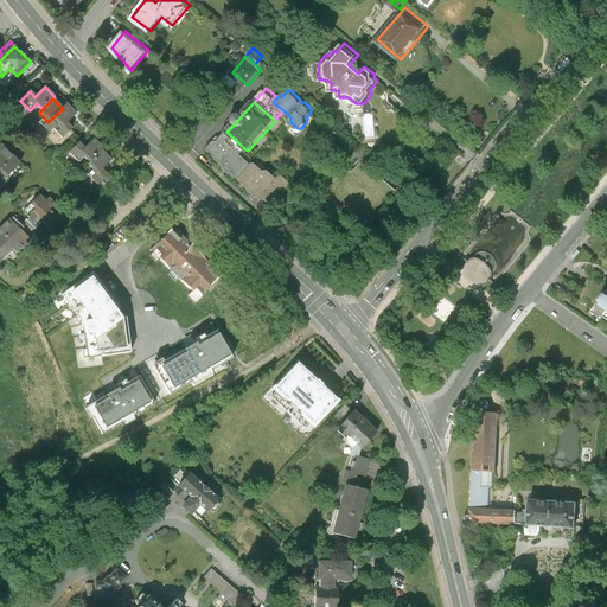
[(66,106),(63,109),(48,122),(43,127),(49,133),(56,126),(61,131),(57,134),(63,140),(71,131),(65,125),(76,115),(66,106)]
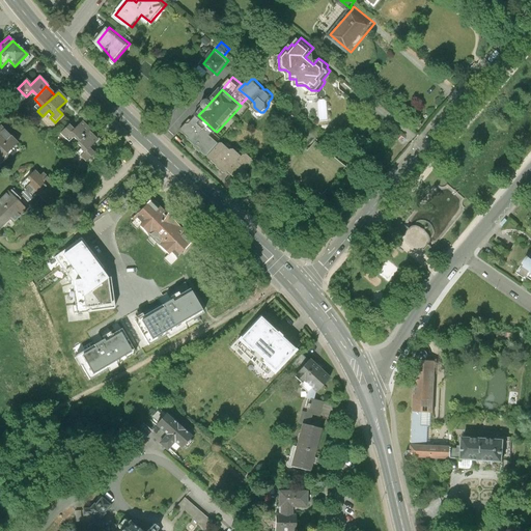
[(330,120),(330,96),(316,98),(316,121),(330,120)]
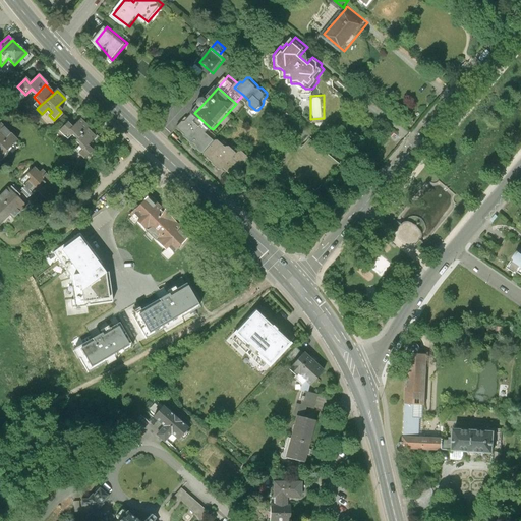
[(208,131),(211,128),(194,113),(188,119),(186,120),(182,124),(182,127),(186,131),(188,133),(188,136),(194,141),(196,140),(200,145),(200,148),(204,150),(207,153),(218,140),(208,131)]
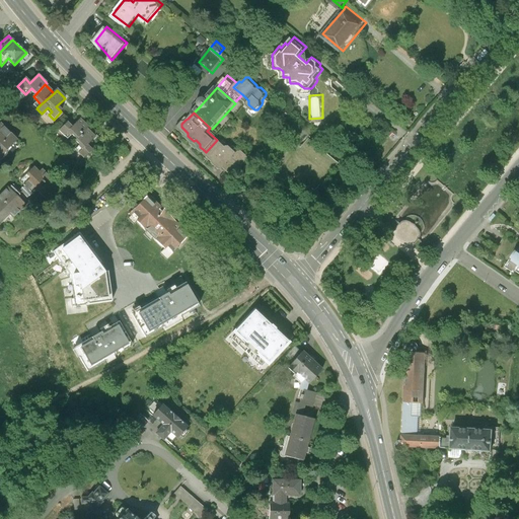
[(71,132),(79,140),(93,126),(85,118),(76,127),(71,122),(63,130),(68,135),(71,132)]
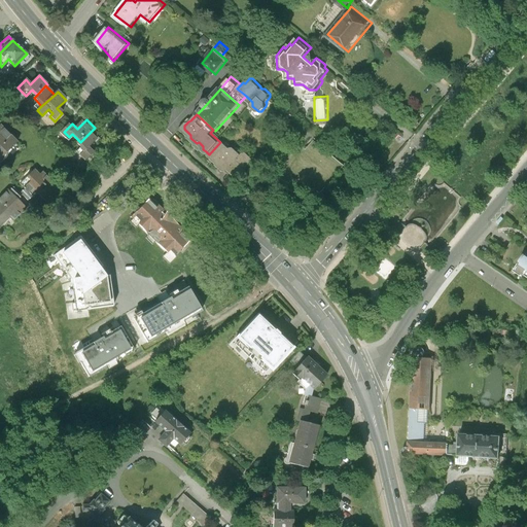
[(0,162),(1,163),(22,142),(4,125),(0,128),(0,162)]
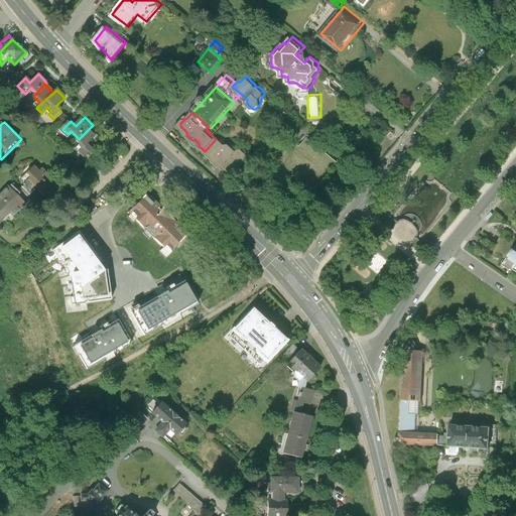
[(101,134),(93,125),(79,139),(87,147),(83,151),(87,156),(95,148),(90,143),(101,134)]
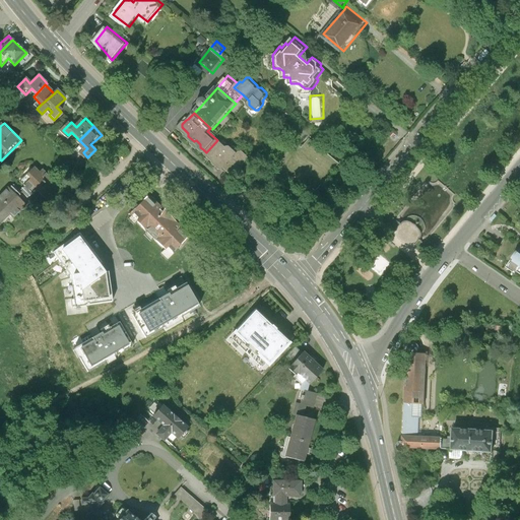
[(218,137),(217,140),(206,152),(211,156),(215,160),(215,163),(222,169),(225,169),(226,168),(229,170),(237,177),(245,168),(245,165),(251,158),(251,156),(245,150),(242,150),(240,152),(232,145),(230,145),(229,146),(218,137)]
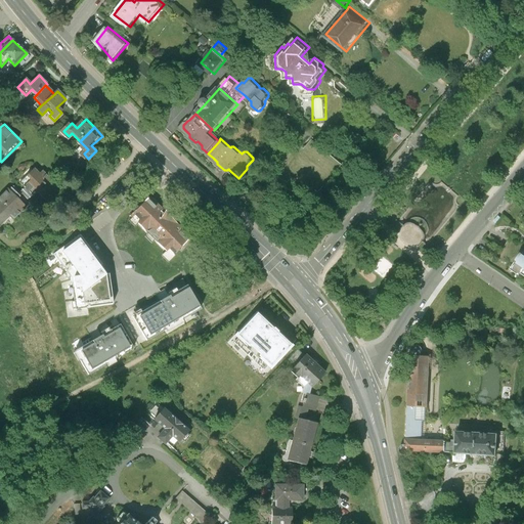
[(41,165),(26,179),(45,201),(60,186),(41,165)]
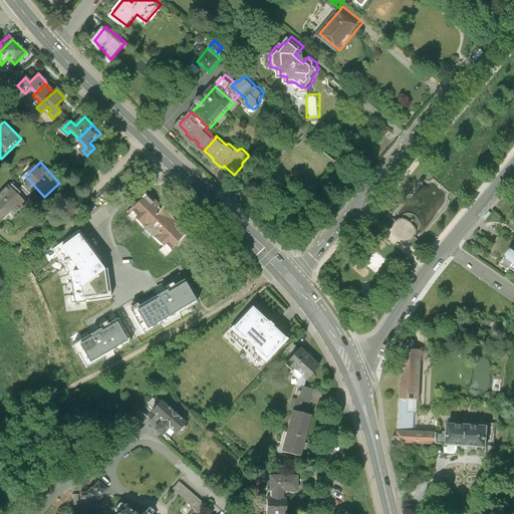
[(0,195),(0,214),(5,219),(15,210),(19,214),(31,202),(14,184),(1,197),(0,195)]
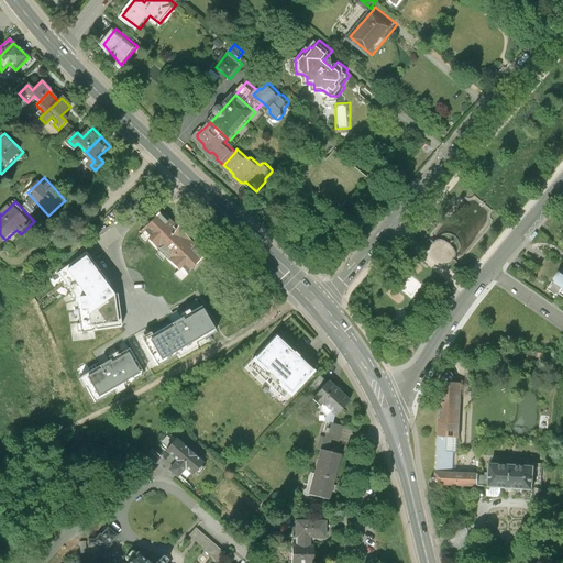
[(179,222),(166,209),(145,230),(190,274),(210,253),(197,240),(195,243),(177,225),(179,222)]
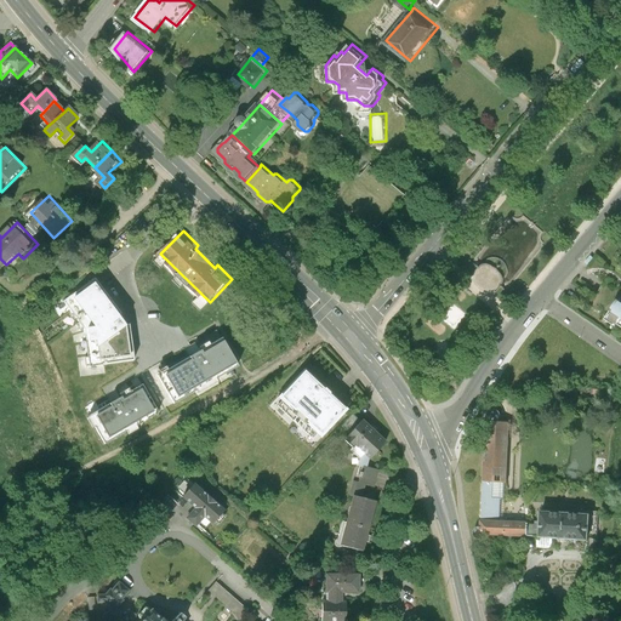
[(96,280),(64,303),(89,336),(92,366),(132,360),(126,324),(96,280)]
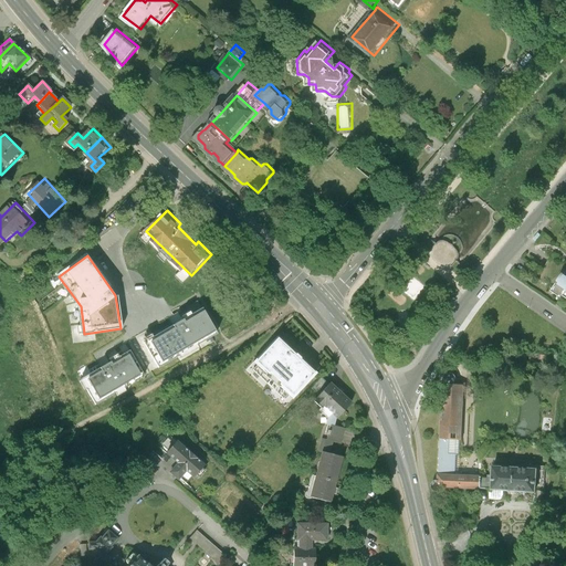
[(565,273),(563,278),(562,278),(553,291),(565,300),(565,273)]
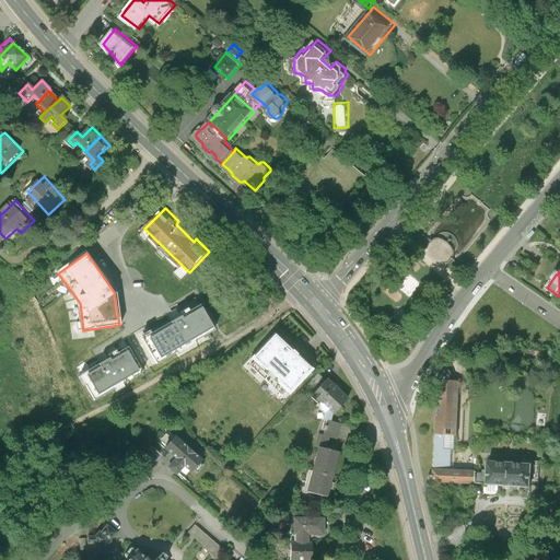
[(396,286),(409,295),(420,281),(407,271),(396,286)]
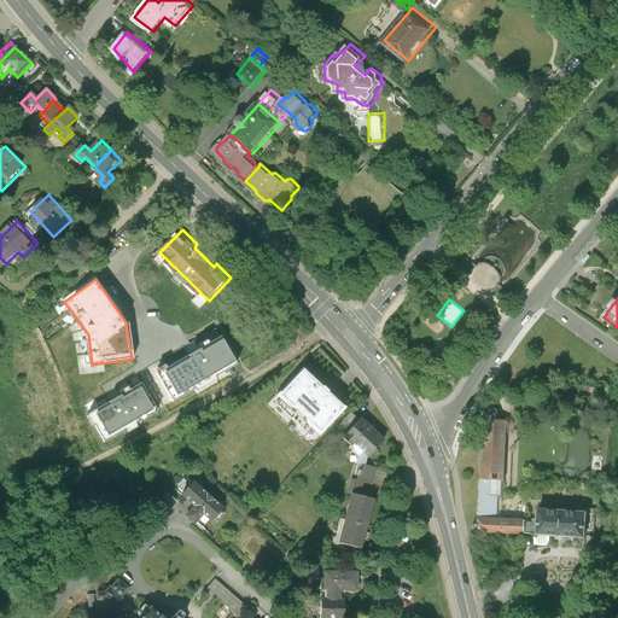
[(216,331),(157,366),(176,400),(237,365),(216,331)]
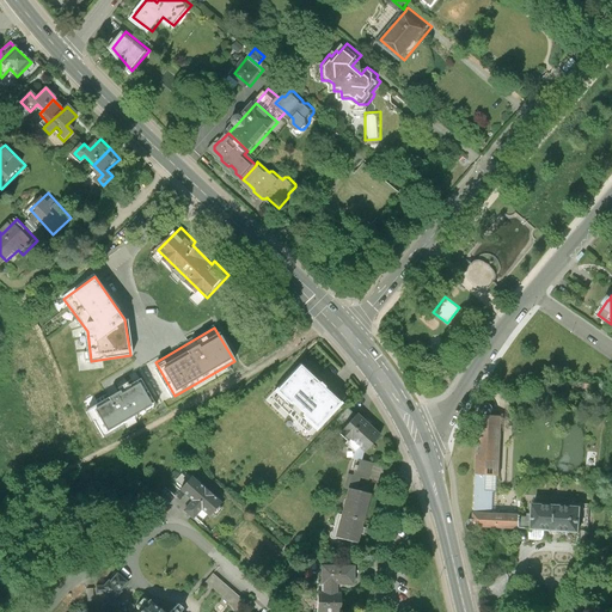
[(343,404),(300,363),(274,392),(286,403),(281,408),(300,426),(305,421),(312,428),(317,432),(343,404)]
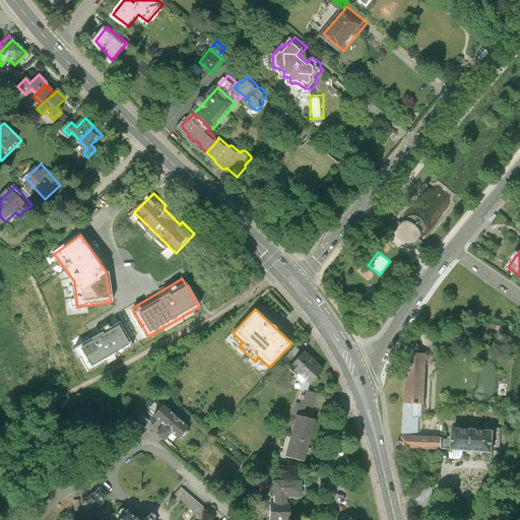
[(120,317),(73,343),(89,371),(136,344),(120,317)]
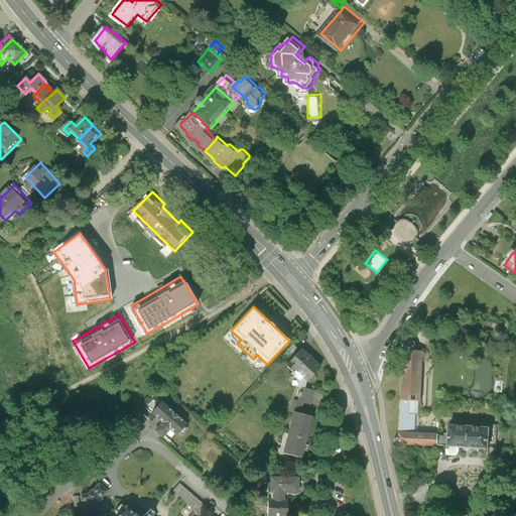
[(402,345),(401,347),(401,349),(403,352),(401,400),(416,401),(419,402),(422,352),(413,351),(413,347),(413,345),(412,344),(411,342),(409,342),(406,341),(404,342),(403,343),(402,345)]
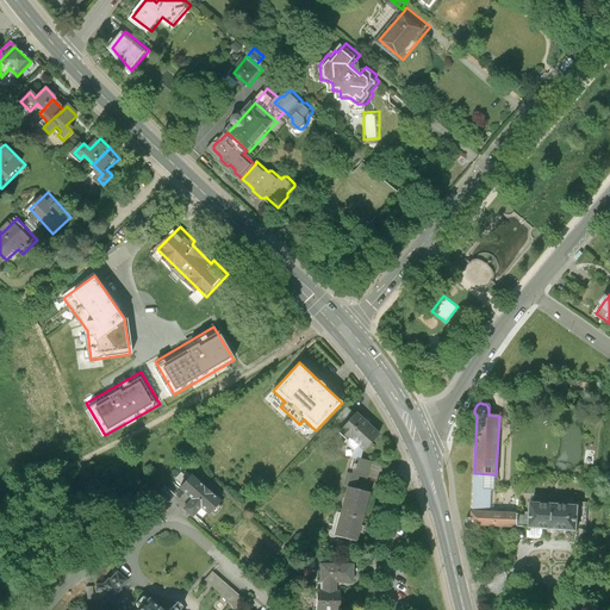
[(347,408),(335,421),(342,429),(355,415),(347,408)]
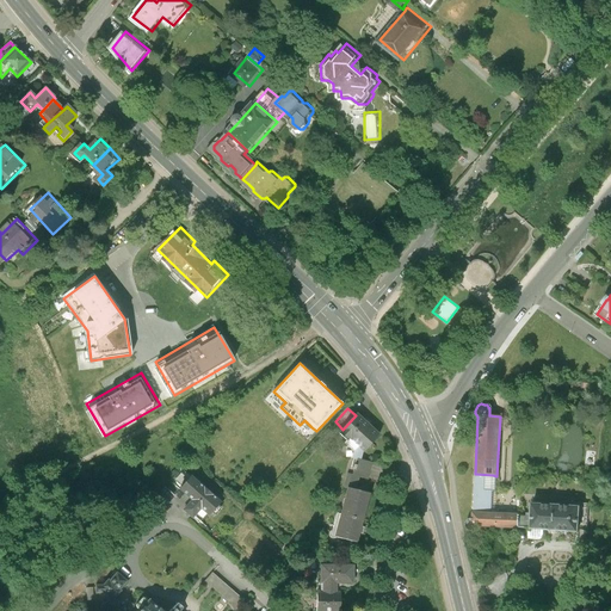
[(343,430),(339,433),(347,440),(350,438),(359,448),(363,450),(364,451),(380,436),(357,414),(356,415),(343,430)]
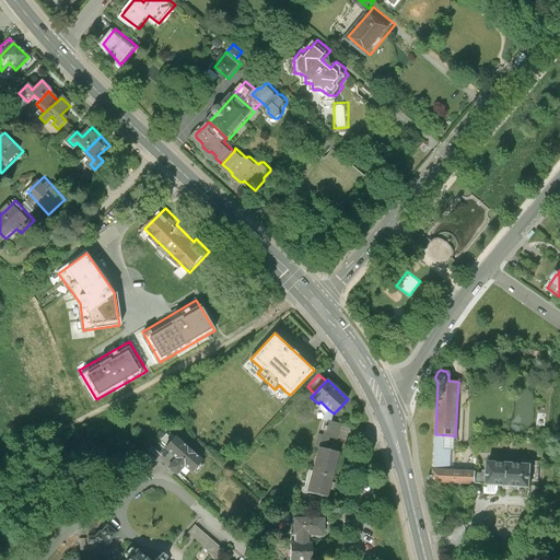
[(279,385),(275,389),(281,396),(286,392),(279,385)]
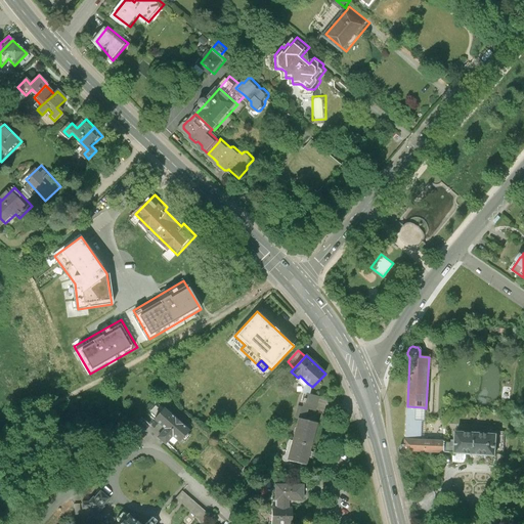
[(306,386),(308,384),(300,376),(298,378),(296,380),(303,388),(305,386),(306,386)]
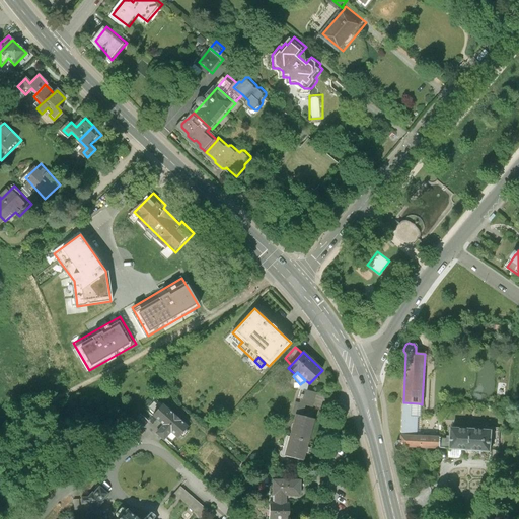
[(303,390),(299,404),(305,406),(312,408),(315,393),(306,391),(303,390)]
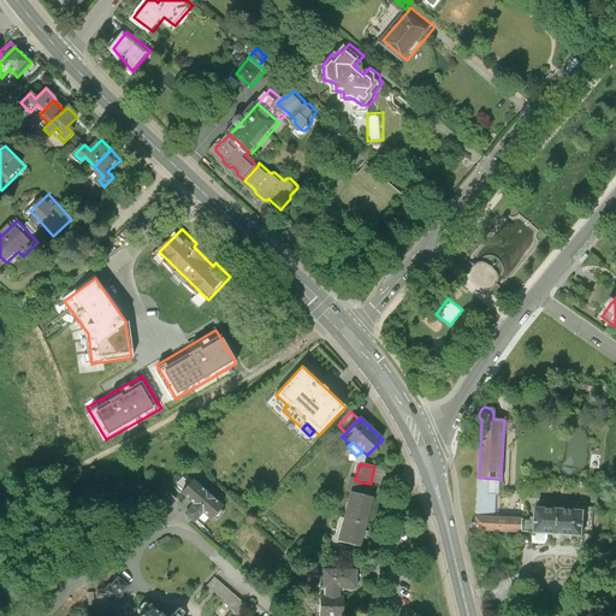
[(496,519),(497,479),(479,478),(477,517),(496,519)]
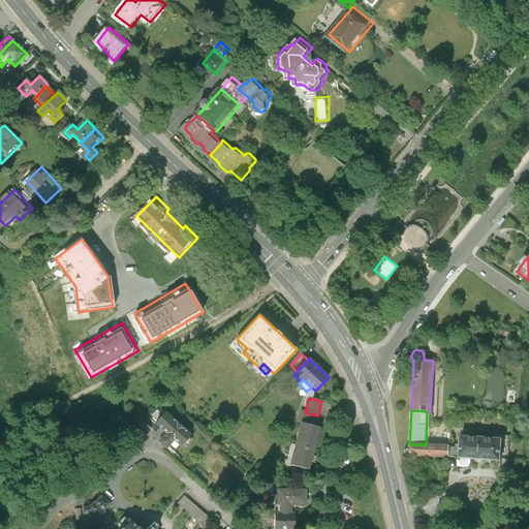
[(308,425),(311,414),(305,412),(302,411),(299,423),(302,424),(308,425)]
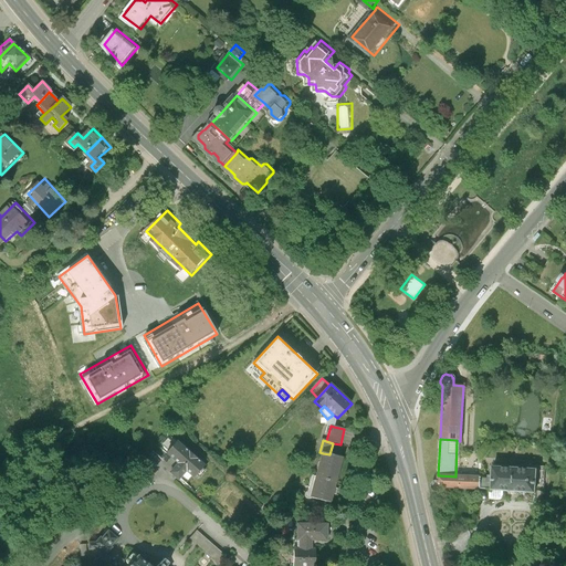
[(203,465),(176,441),(166,453),(178,464),(170,473),(184,485),(191,475),(192,477),(203,465)]
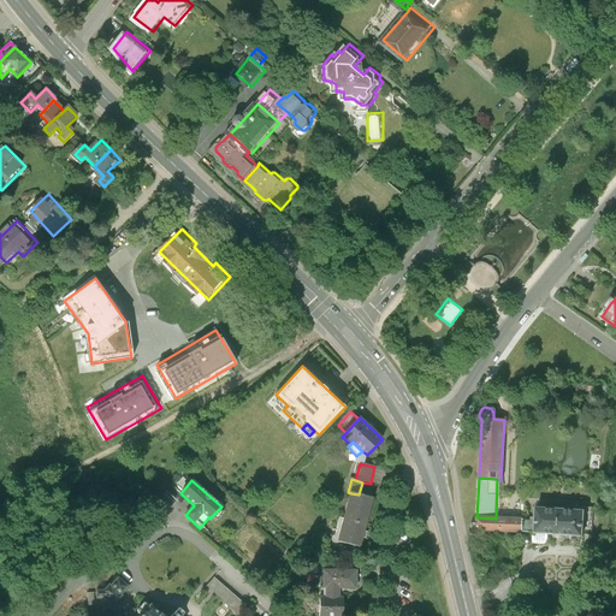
[(351,493),(344,520),(365,525),(372,498),(359,495),(351,493)]
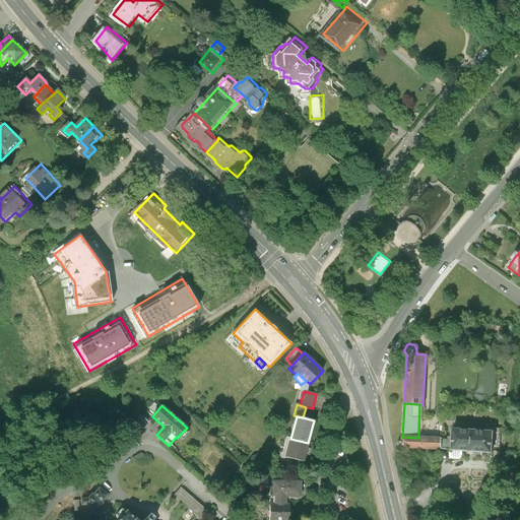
[(452,450),(470,451),(471,431),(454,429),(452,450)]
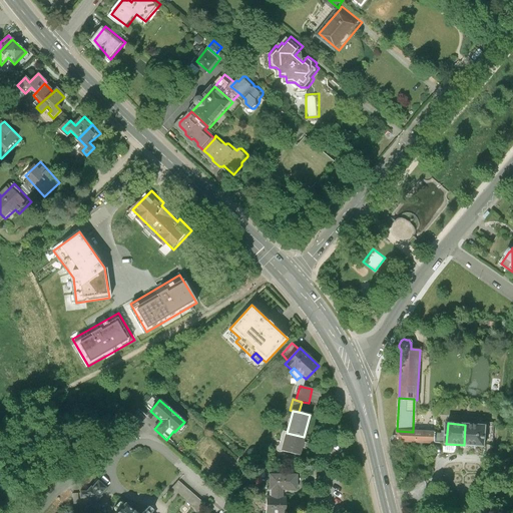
[(486,426),(465,425),(464,445),(485,447),(486,426)]
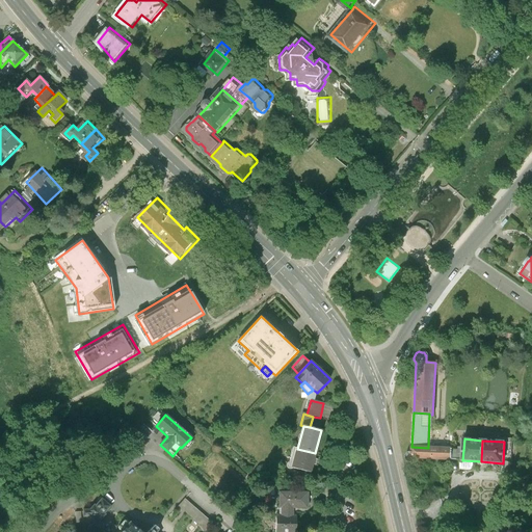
[(416,458),(416,457),(448,459),(452,459),(452,449),(428,448),(411,447),(411,452),(409,452),(407,453),(406,454),(405,456),(405,458),(405,459),(406,460),(407,461),(408,462),(410,462),(411,462),(414,461),(415,460),(416,458)]
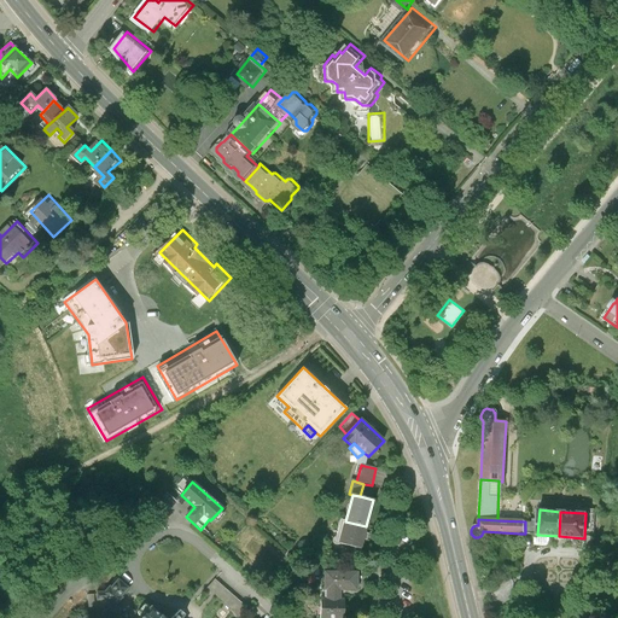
[(365,532),(366,526),(345,522),(342,520),(338,532),(342,534),(339,543),(361,549),(363,540),(367,541),(368,534),(365,532)]
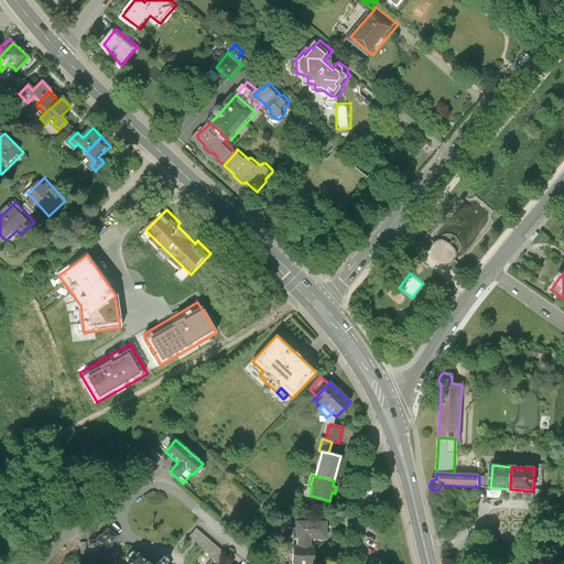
[(74,512),(71,518),(82,522),(84,517),(86,518),(89,512),(79,508),(76,513),(74,512)]
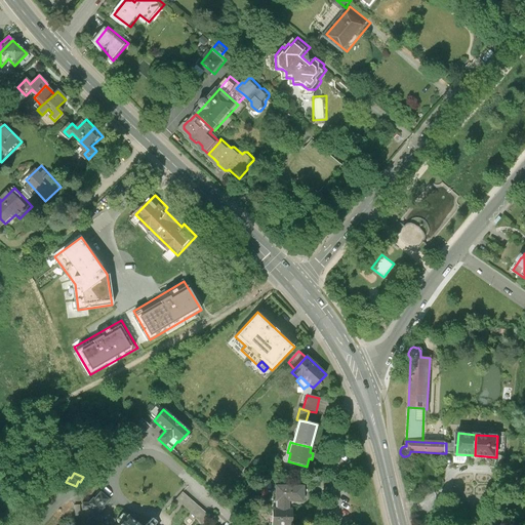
[(278,501),(278,510),(289,510),(289,501),(304,501),(304,486),(276,486),(276,501),(278,501)]
